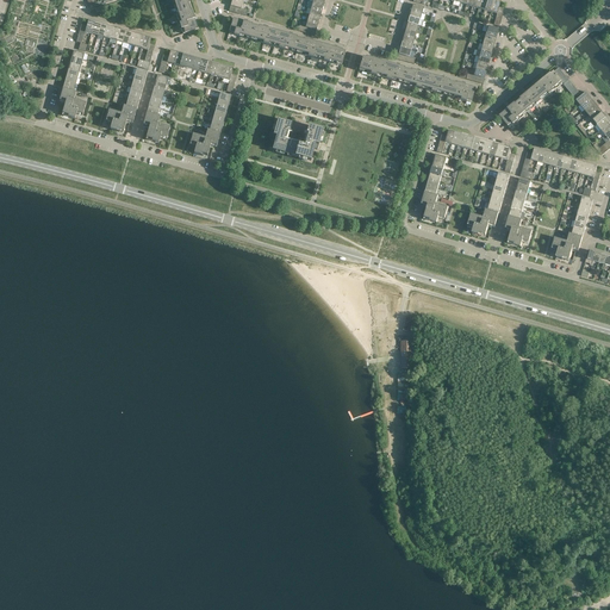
[(188,2),(187,0),(172,0),(174,8),(176,8),(178,11),(190,7),(188,2)]
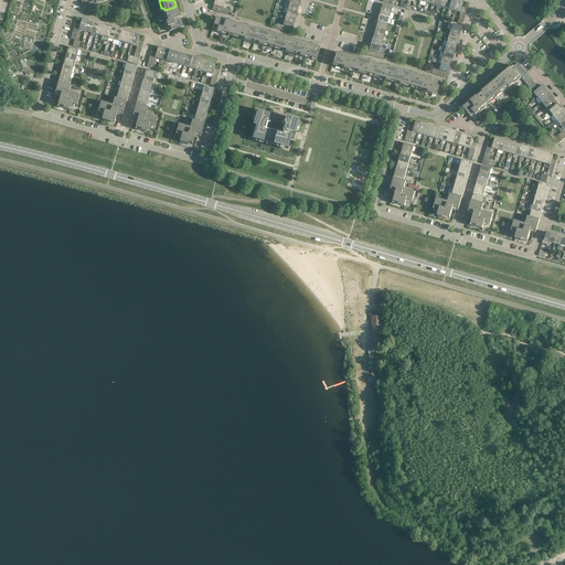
[(459,1),(457,0),(455,11),(460,13),(460,11),(461,10),(461,8),(464,1),(460,0),(459,1)]
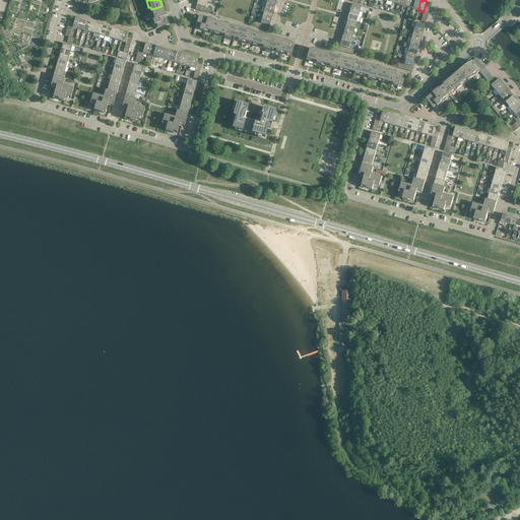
[(351,4),(350,7),(351,7),(350,9),(360,12),(361,6),(351,4)]
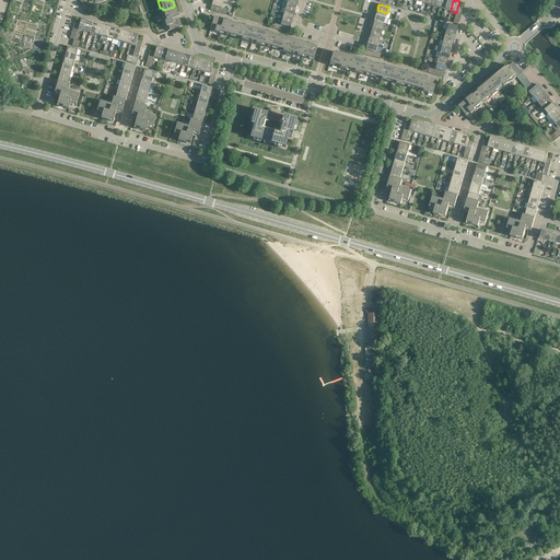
[(175,11),(174,7),(163,10),(164,13),(162,14),(168,32),(182,27),(176,11),(175,11)]
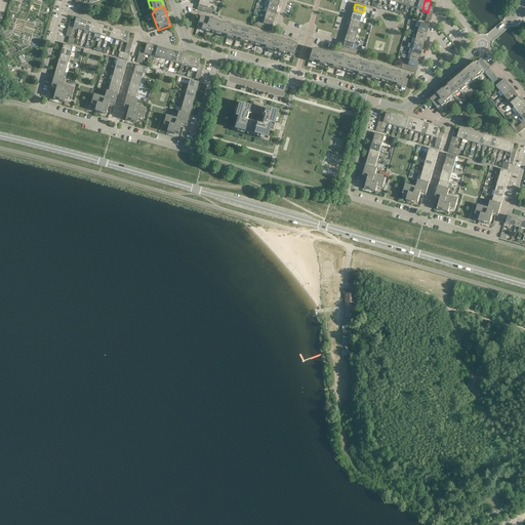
[(364,18),(361,17),(352,14),(351,17),(352,18),(351,21),(360,23),(363,24),(364,18)]
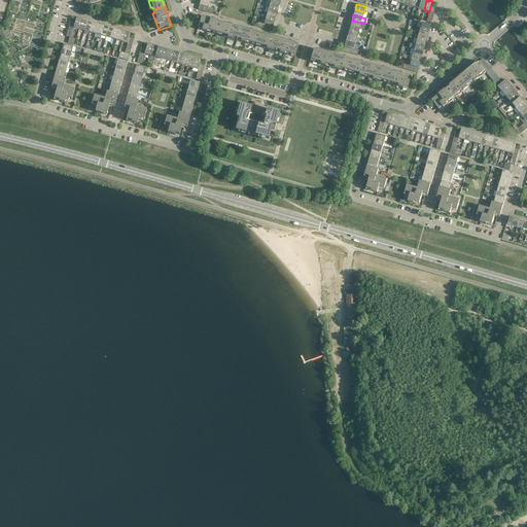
[(216,21),(201,16),(198,29),(214,34),(215,32),(217,33),(220,23),(216,22),(216,21)]
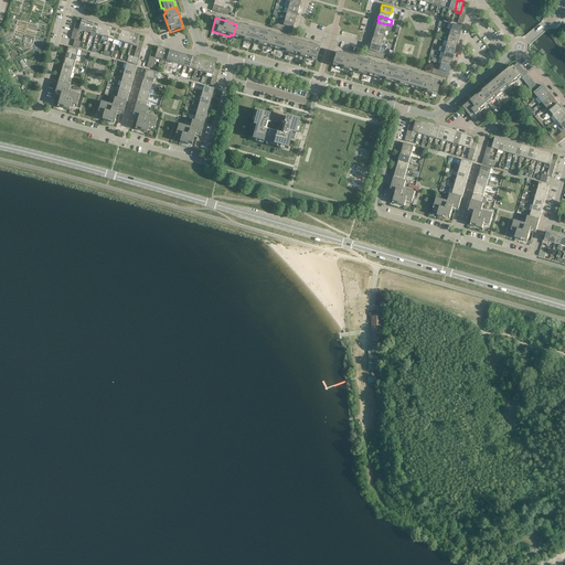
[(86,20),(82,19),(81,24),(80,27),(80,29),(78,30),(85,32),(87,21),(85,20),(86,20)]
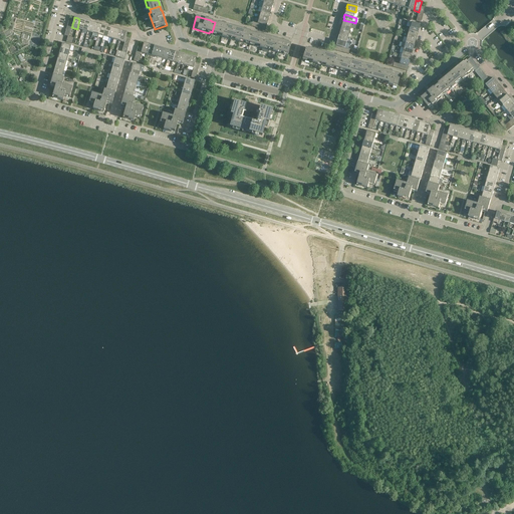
[(267,20),(259,18),(257,23),(258,24),(260,24),(261,24),(263,25),(265,25),(266,26),(267,22),(267,20)]
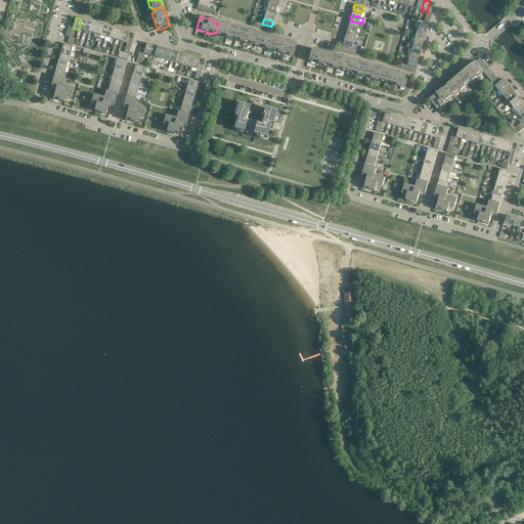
[(83,20),(81,19),(79,30),(84,31),(87,20),(84,19),(83,20)]
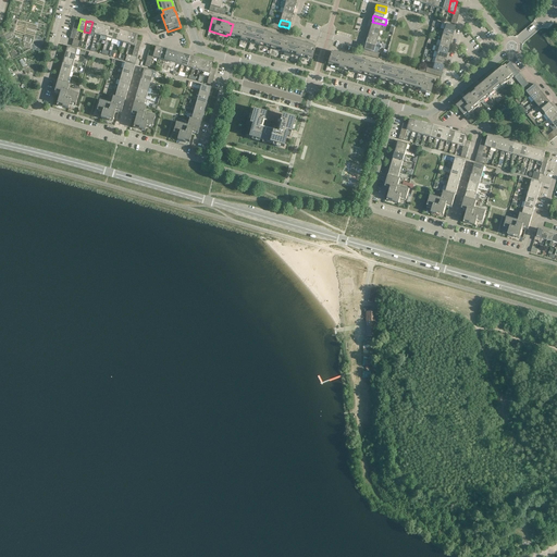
[(100,24),(98,24),(95,35),(100,36),(103,25),(100,24)]
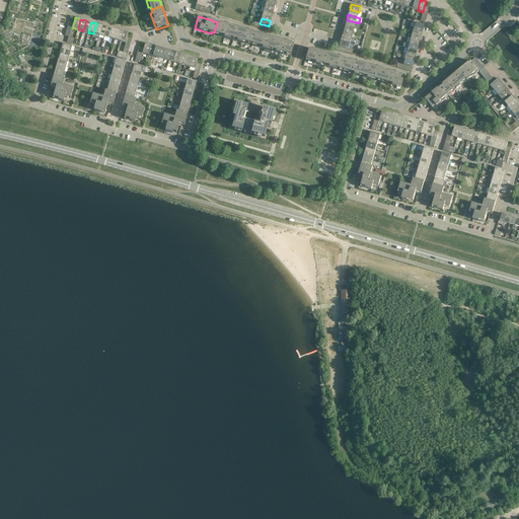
[(221,23),(217,22),(214,32),(217,33),(217,35),(233,40),(236,27),(222,22),(221,23)]
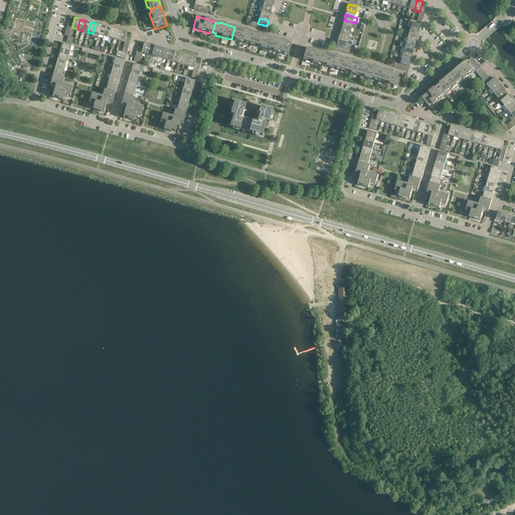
[(100,24),(96,23),(93,33),(99,35),(101,25),(99,24),(100,24)]
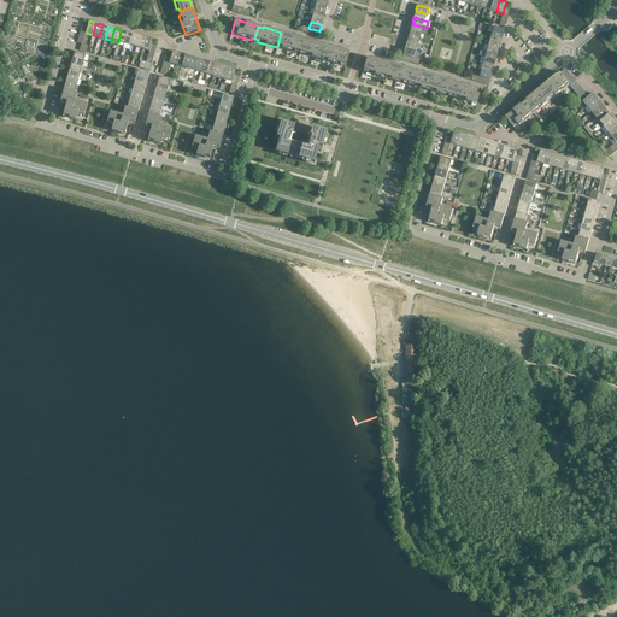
[(123,30),(121,30),(118,42),(124,43),(128,31),(124,30),(123,30)]
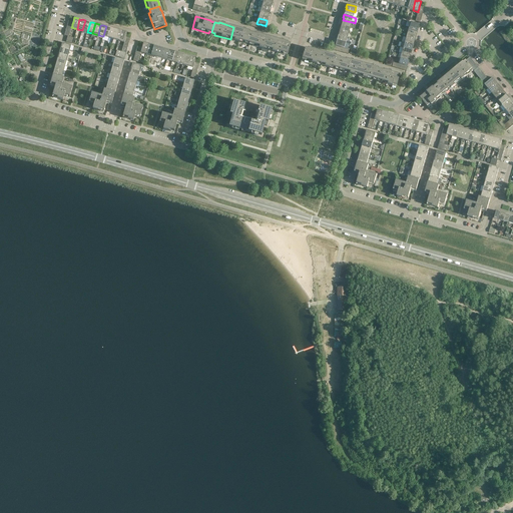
[(248,31),(233,27),(230,39),(246,44),(246,42),(249,43),(252,33),(248,32),(248,31)]
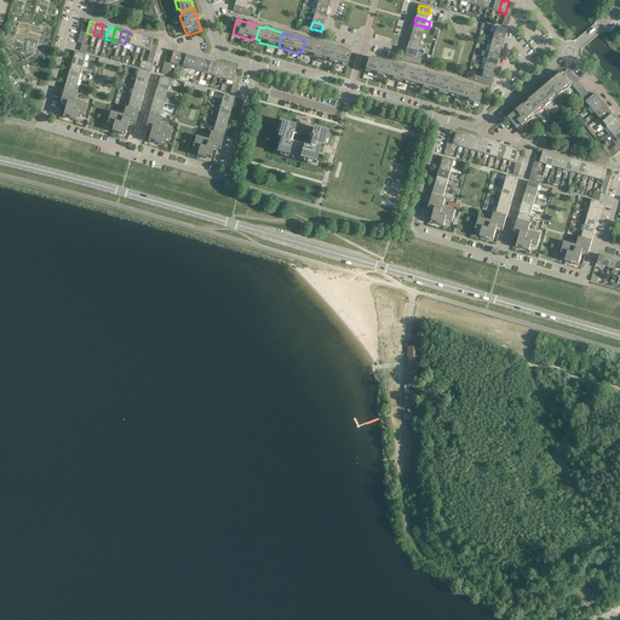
[(137,34),(135,34),(131,46),(137,47),(141,35),(137,34)]
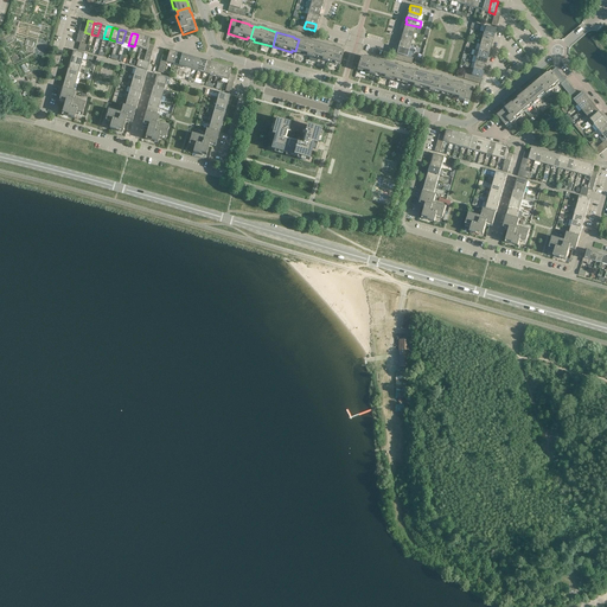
[(146,37),(144,37),(140,49),(147,50),(147,49),(148,46),(148,44),(151,38),(146,37)]
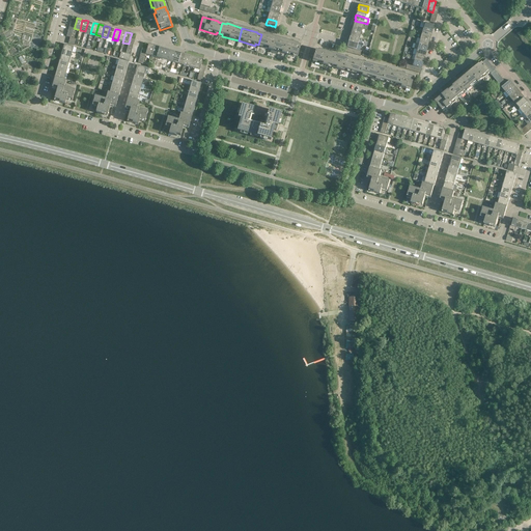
[(266,35),(261,34),(258,45),(261,46),(260,47),(277,52),(281,38),(266,34),(266,35)]
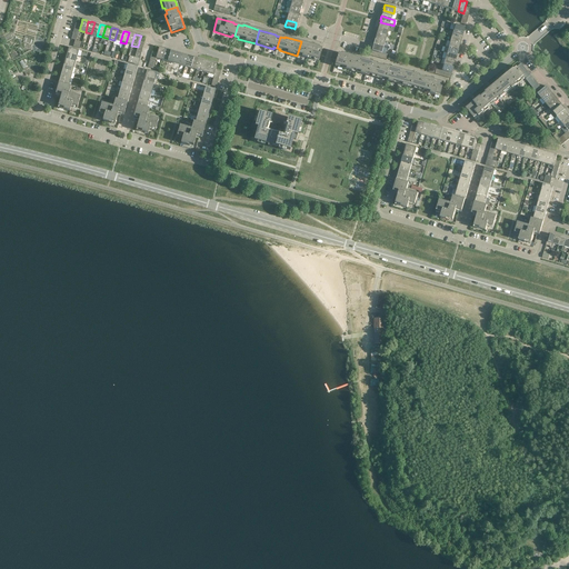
[(318,47),(301,41),(297,56),(315,61),(316,59),(319,60),(322,49),(317,47),(318,47)]
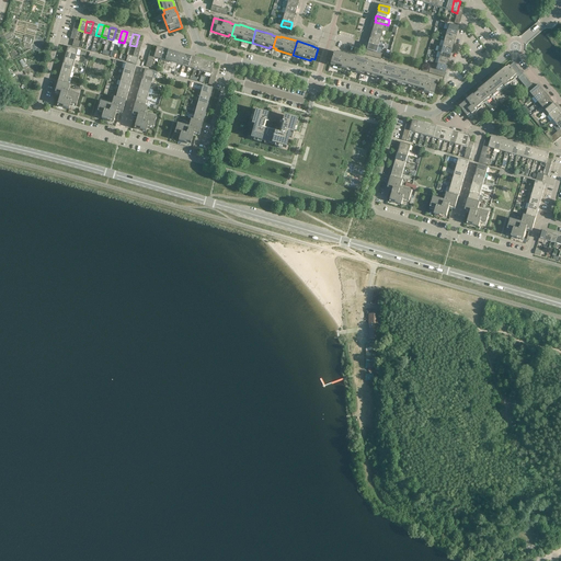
[(160,47),(157,46),(155,53),(155,54),(153,56),(153,57),(160,59),(162,48),(160,48),(160,47)]
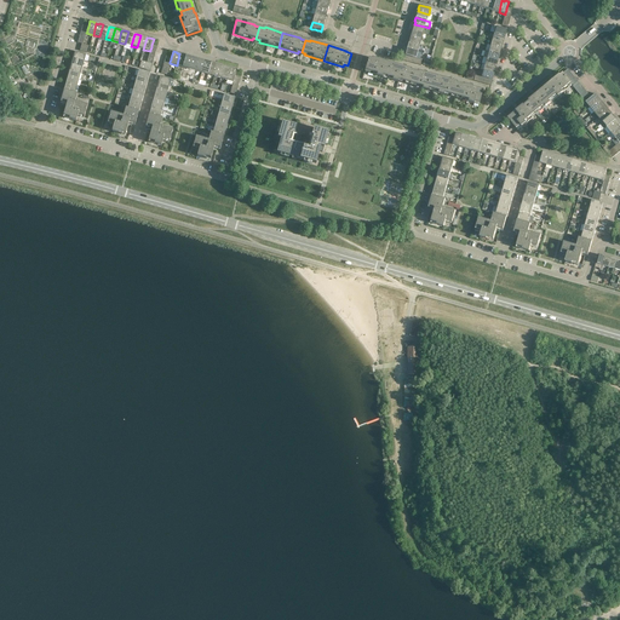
[(483,57),(487,58),(497,61),(498,58),(499,55),(488,52),(484,51),(483,57)]
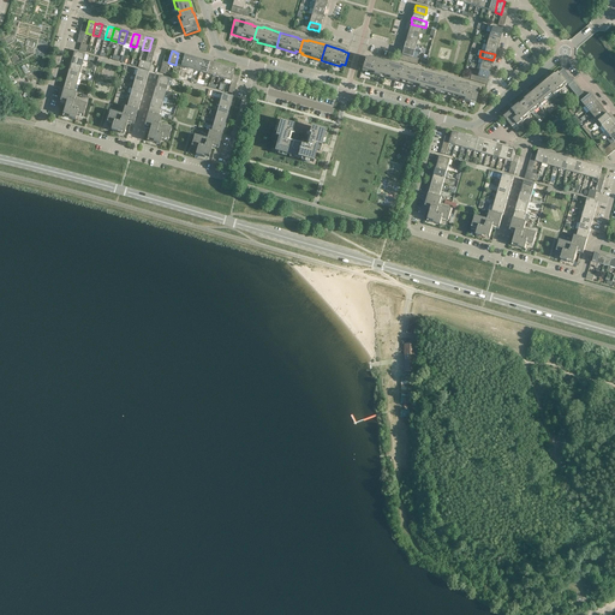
[(180,54),(178,53),(175,65),(181,67),(185,54),(180,53),(180,54)]
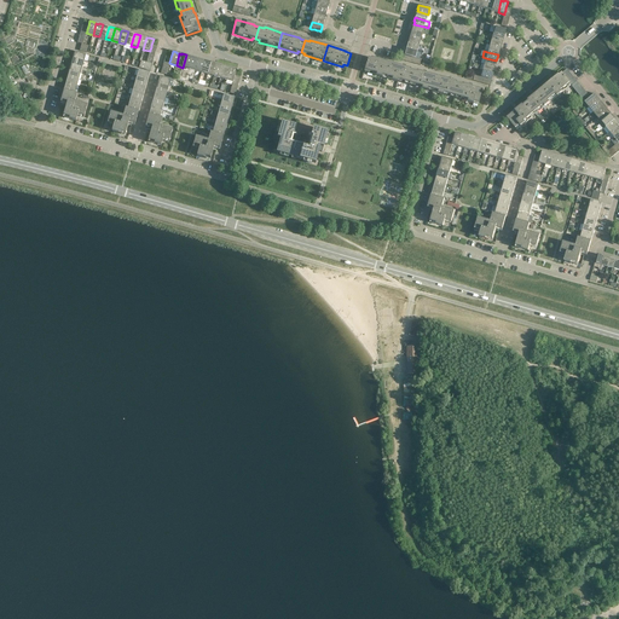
[(195,58),(192,57),(189,69),(195,71),(198,58),(195,57),(195,58)]
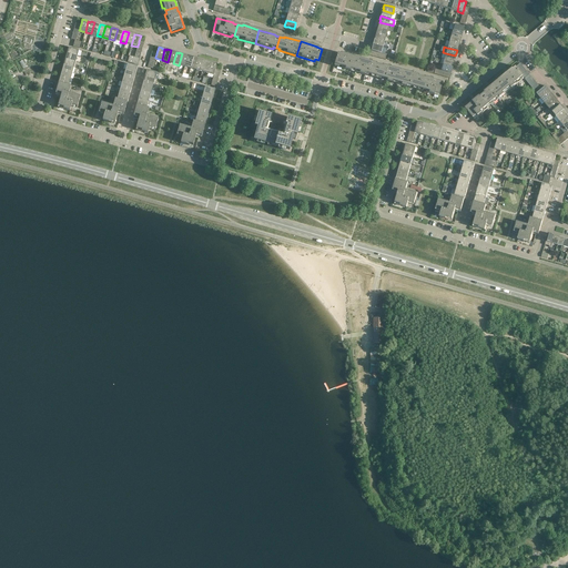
[(185,54),(182,53),(179,66),(184,67),(188,56),(185,56),(185,54)]
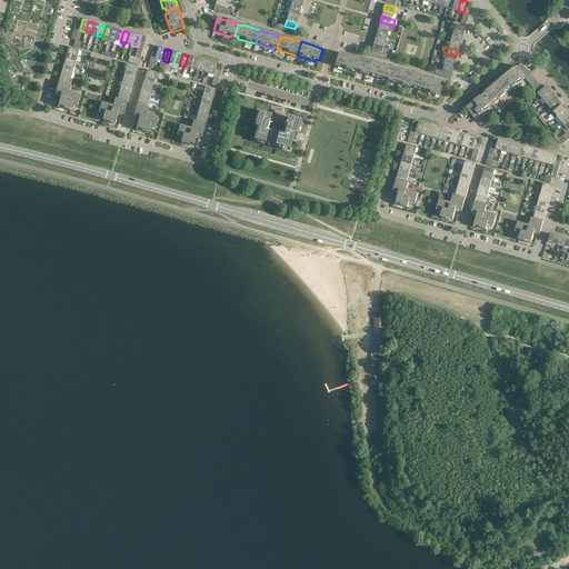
[(342,55),(338,53),(335,65),(338,66),(338,67),(356,72),(359,58),(343,53),(342,55)]
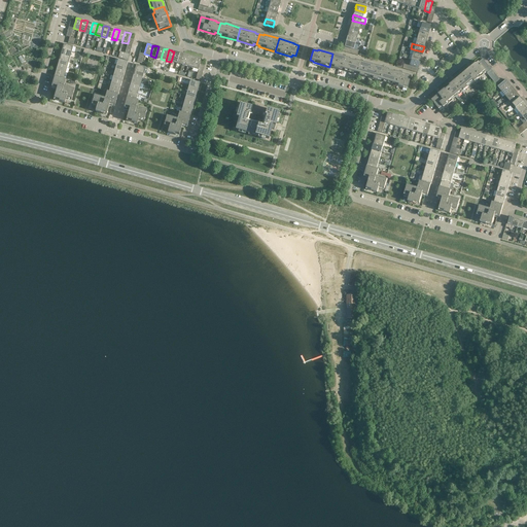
[(120,51),(118,58),(128,61),(130,55),(125,54),(120,51)]
